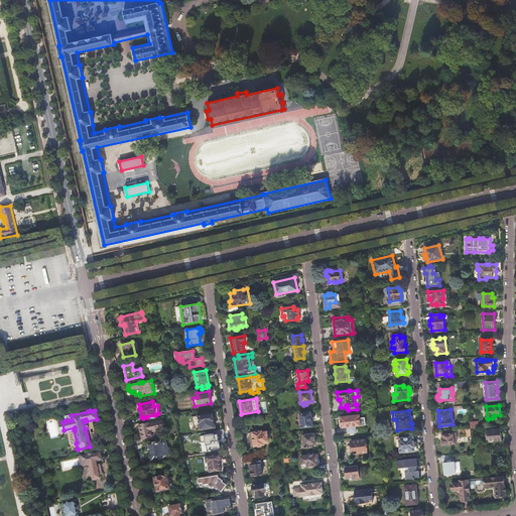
[(310,412),(299,413),(301,427),(311,426),(310,412)]
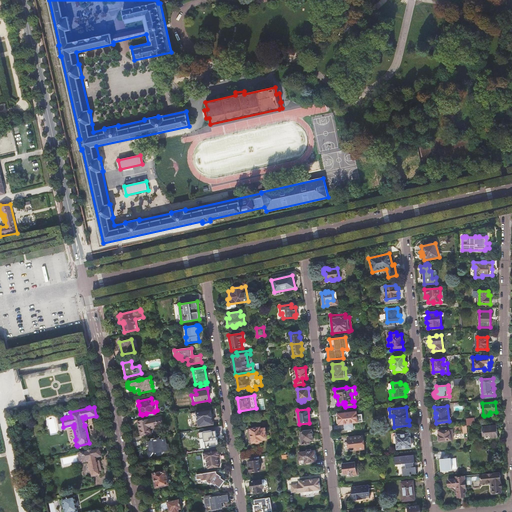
[(211,410),(190,413),(192,427),(213,424),(211,410)]
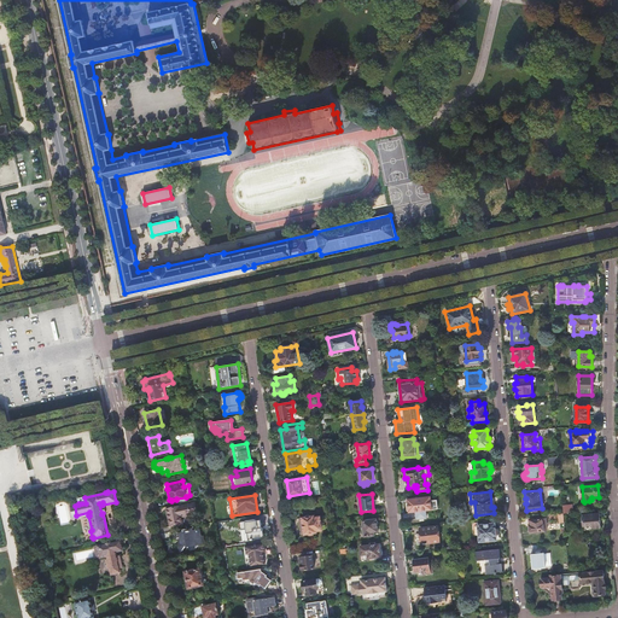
[(408,502),(407,505),(407,511),(409,512),(438,509),(437,501),(431,501),(430,497),(417,499),(417,497),(414,497),(415,499),(412,499),(412,502),(408,502)]
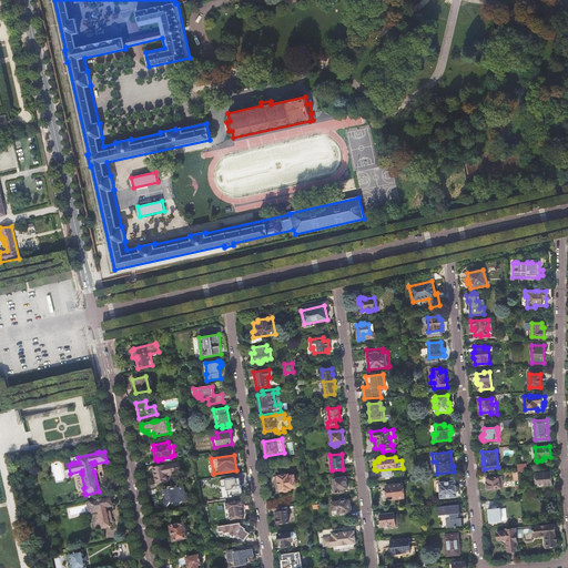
[(179,463),(153,468),(156,484),(168,482),(166,476),(175,474),(175,473),(181,472),(179,463)]
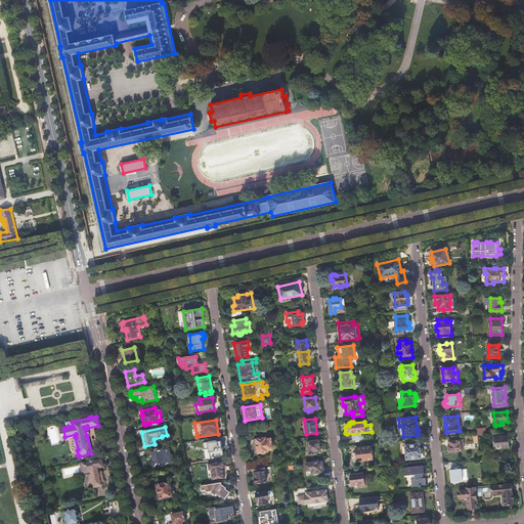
[(503,444),(503,446),(510,445),(510,441),(510,438),(509,433),(508,434),(493,435),(494,444),(495,444),(503,444)]
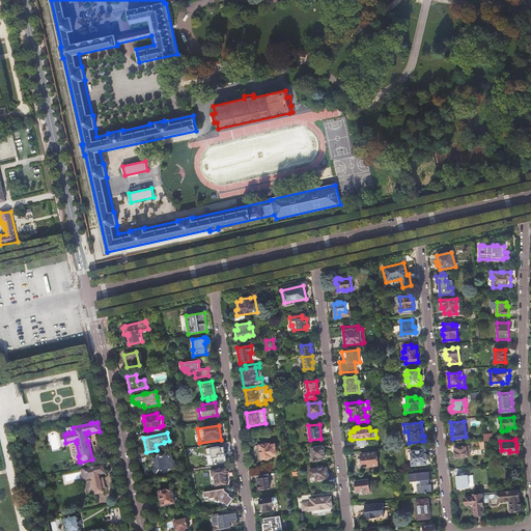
[(270,443),(260,445),(262,459),(272,457),(272,455),(276,455),(275,445),(270,445),(270,443)]
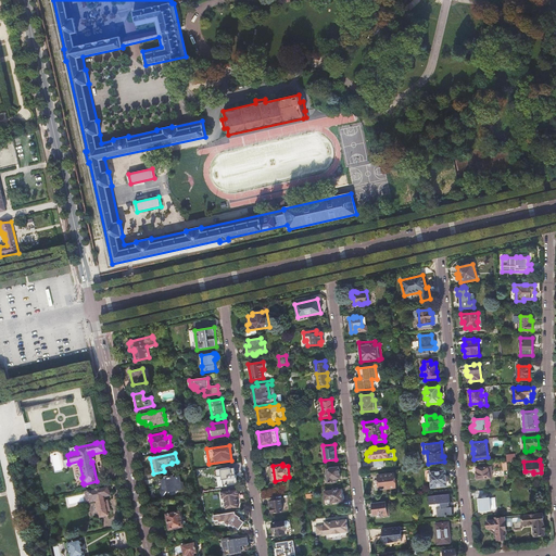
[(477,472),(477,479),(490,477),(489,466),(477,468),(477,472)]
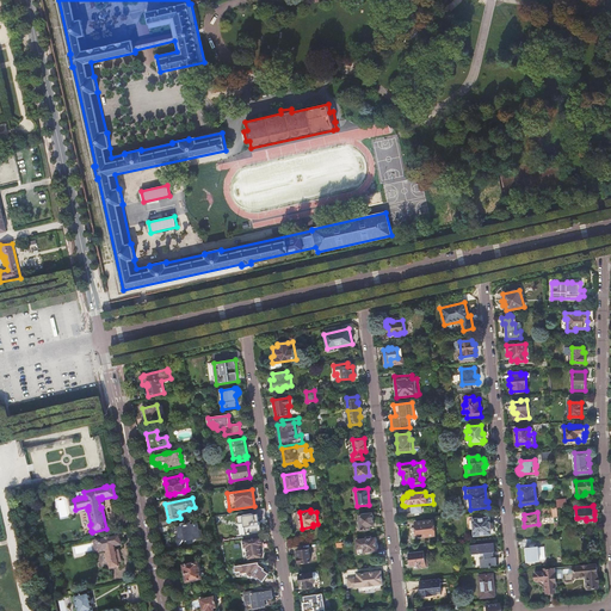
[(260,513),(238,516),(240,534),(261,531),(260,513)]
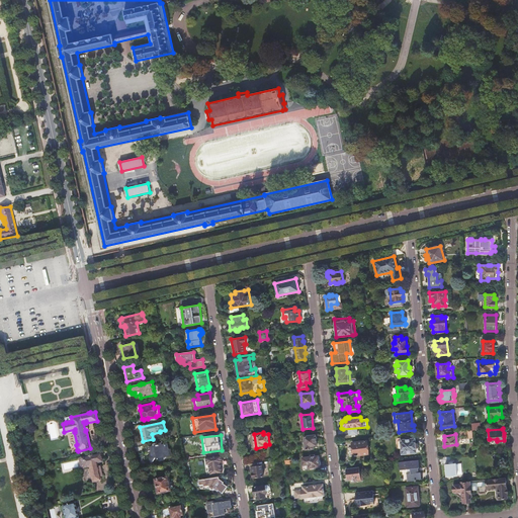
[(305,436),(303,437),(303,442),(305,441),(306,444),(305,444),(305,449),(314,448),(313,445),(317,445),(316,435),(305,436)]
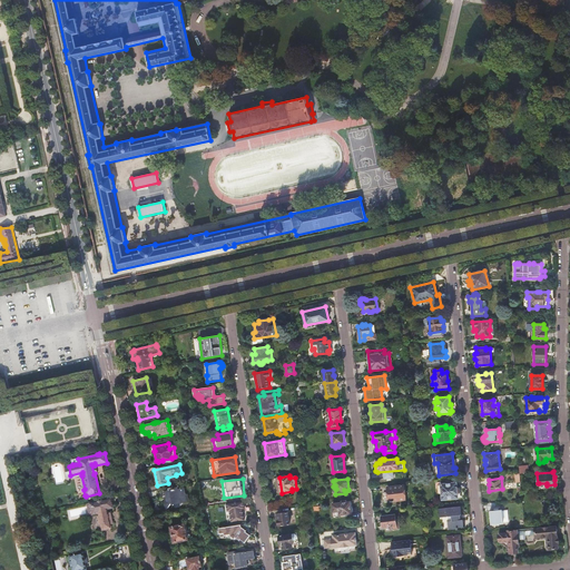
[(458,493),(457,489),(457,483),(441,484),(441,482),(435,483),(436,494),(442,494),(442,500),(458,499),(458,493)]
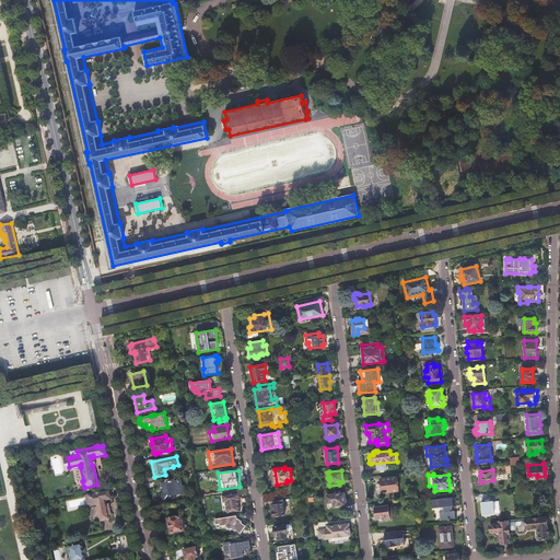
[(396,477),(381,479),(383,493),(398,491),(396,477)]
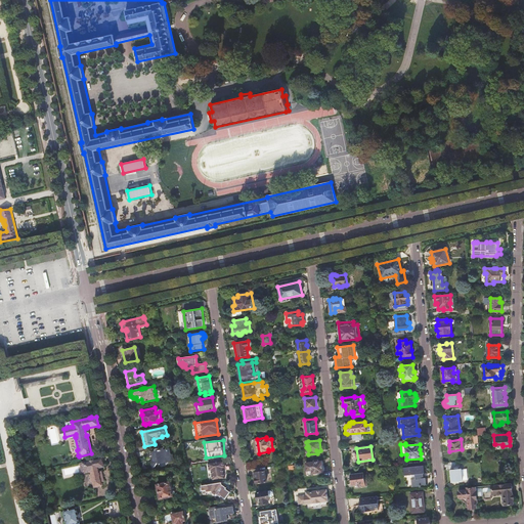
[(168,453),(168,449),(163,450),(163,448),(155,450),(156,451),(148,452),(149,457),(150,456),(153,456),(153,459),(151,460),(150,462),(151,465),(155,467),(157,463),(160,465),(162,460),(164,462),(169,463),(173,461),(172,454),(171,454),(168,453)]
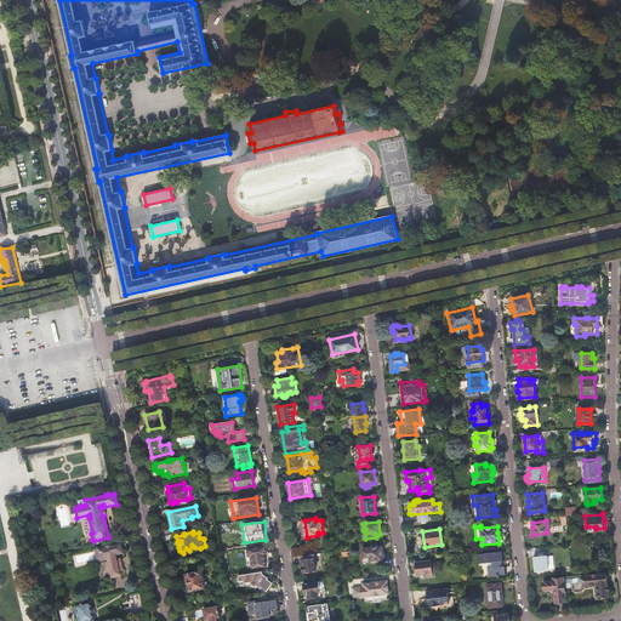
[(121,545),(97,550),(98,554),(100,553),(101,560),(108,559),(117,557),(117,554),(123,553),(121,545)]
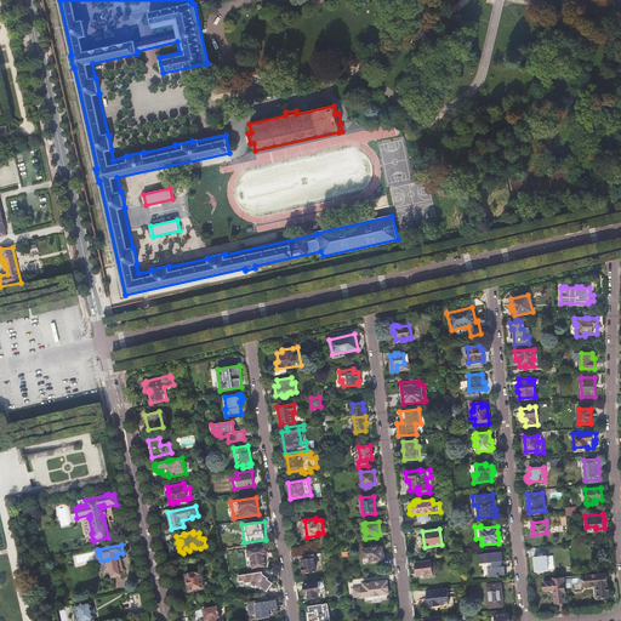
[(250,557),(252,569),(266,567),(265,554),(267,553),(266,546),(246,550),(248,557),(250,557)]
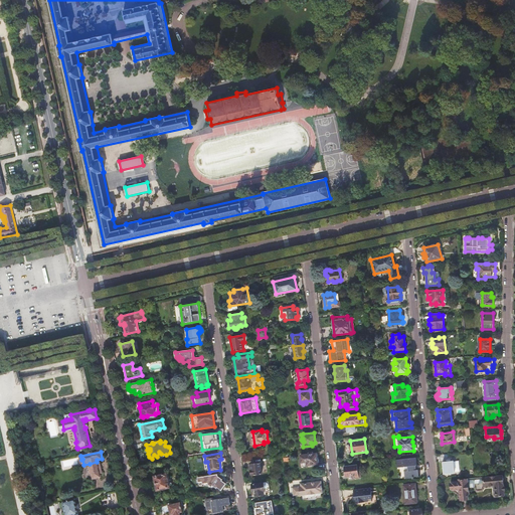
[(309,455),(301,456),(302,462),(307,461),(307,465),(308,465),(308,466),(312,466),(312,464),(317,464),(317,463),(318,463),(318,462),(318,458),(316,458),(316,454),(313,454),(313,453),(309,453),(309,455)]
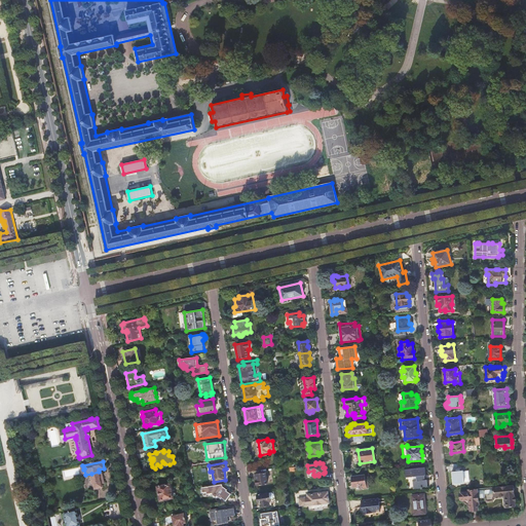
[(425,467),(406,470),(406,477),(417,476),(418,480),(414,481),(415,489),(422,488),(422,487),(427,486),(427,480),(425,480),(425,476),(426,476),(425,467)]
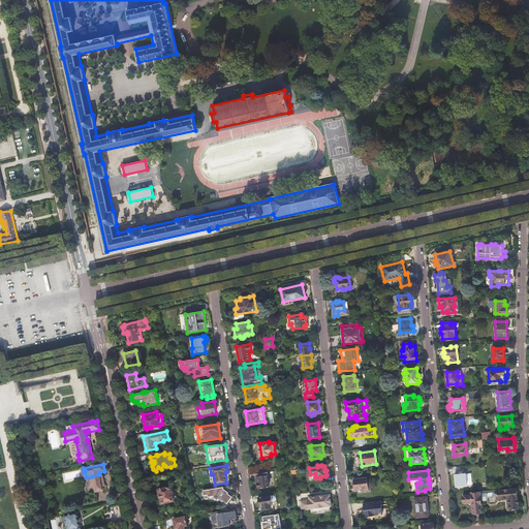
[(466,473),(455,474),(456,487),(467,486),(466,473)]
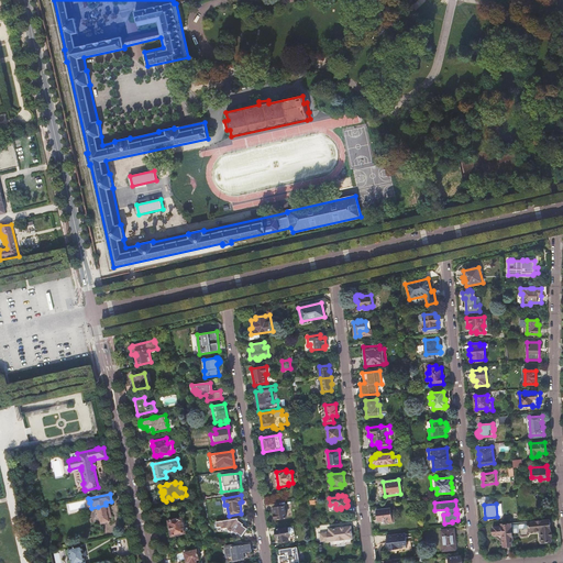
[(274,514),(273,515),(273,518),(275,518),(275,519),(286,518),(284,506),(273,508),(274,514)]
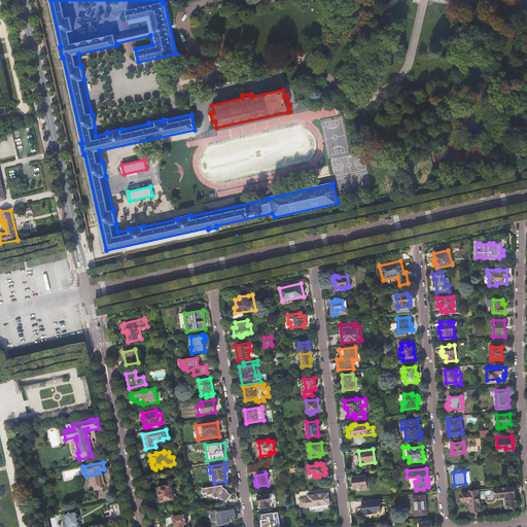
[(365,476),(353,478),(354,487),(359,487),(360,490),(366,489),(365,476)]
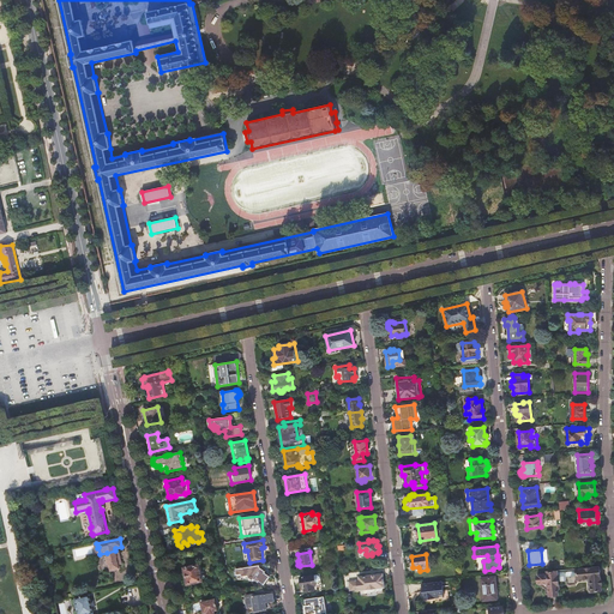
[(198,566),(185,570),(187,585),(202,582),(198,566)]
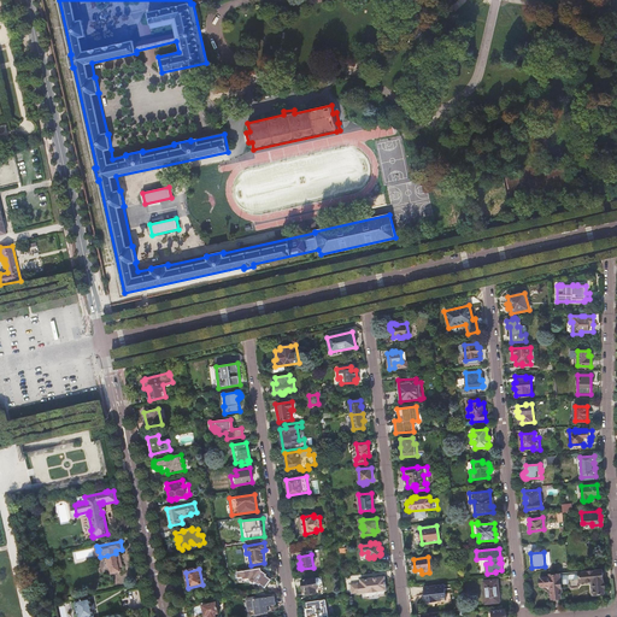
[(262,571),(260,569),(238,573),(239,581),(250,580),(248,581),(253,585),(254,582),(259,586),(260,589),(265,588),(271,580),(266,576),(266,575),(262,571)]
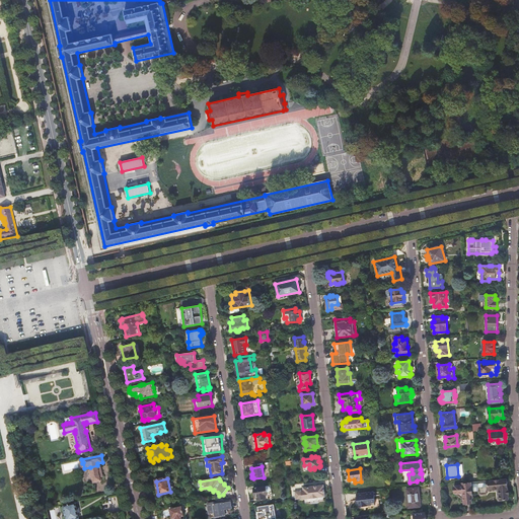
[(507,478),(478,482),(479,492),(479,494),(482,495),(487,494),(488,493),(488,492),(494,491),(494,490),(497,490),(498,491),(499,494),(498,495),(498,500),(499,501),(505,500),(504,500),(509,499),(509,495),(510,494),(510,490),(508,490),(507,478)]
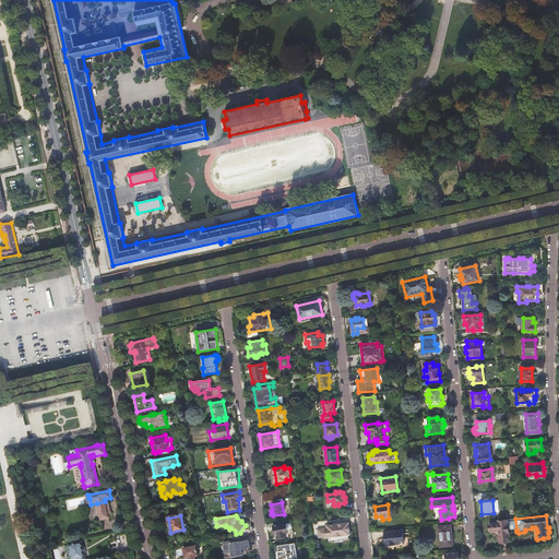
[(516,530),(515,519),(508,519),(508,520),(498,520),(498,522),(490,523),(490,524),(489,524),(489,531),(490,531),(498,531),(499,531),(500,542),(501,542),(501,543),(507,543),(507,542),(508,542),(508,536),(509,536),(509,530),(516,530)]
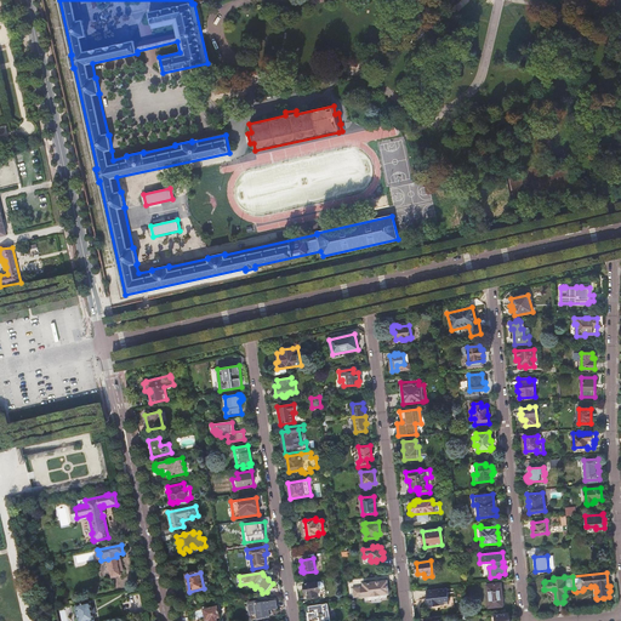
[(353,587),(352,588),(352,590),(353,590),(354,597),(353,597),(353,598),(354,598),(362,597),(362,598),(388,594),(387,580),(363,584),(363,587),(360,587),(353,588),(353,587)]
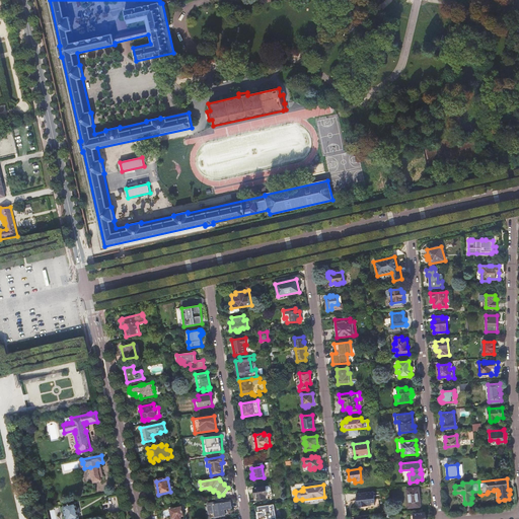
[(253,490),(253,491),(253,492),(253,493),(254,493),(254,494),(256,494),(257,501),(266,499),(266,496),(269,495),(268,487),(264,487),(253,489),(253,490)]
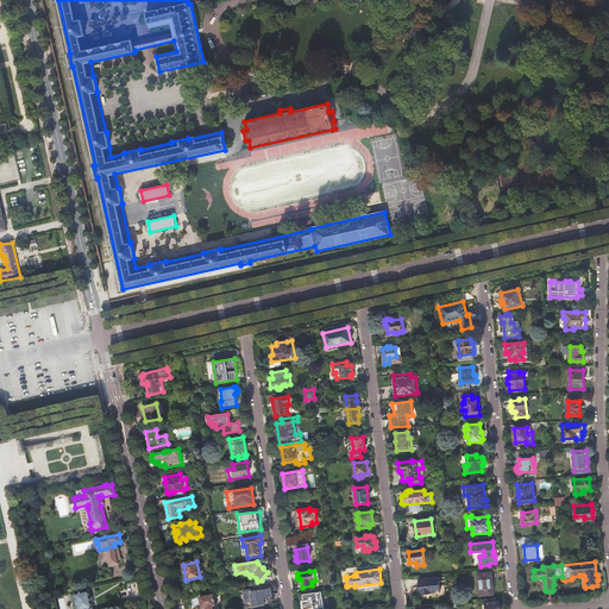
[(491,572),(477,575),(479,596),(494,595),(491,572)]
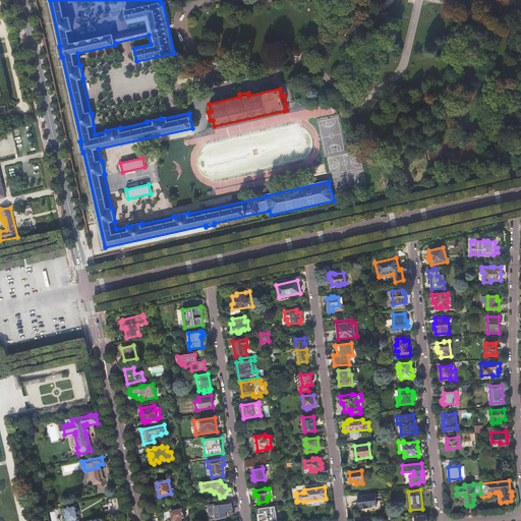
[(360,509),(369,508),(369,506),(377,505),(375,494),(358,496),(359,502),(359,506),(360,506),(360,509)]
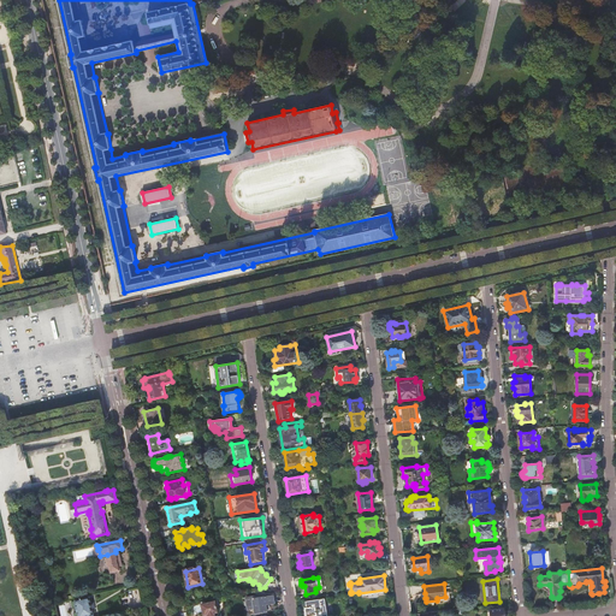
[(253,598),(247,598),(249,609),(252,609),(252,610),(255,610),(255,615),(267,612),(266,605),(274,604),(273,596),(266,597),(265,594),(258,596),(258,598),(254,599),(253,598)]
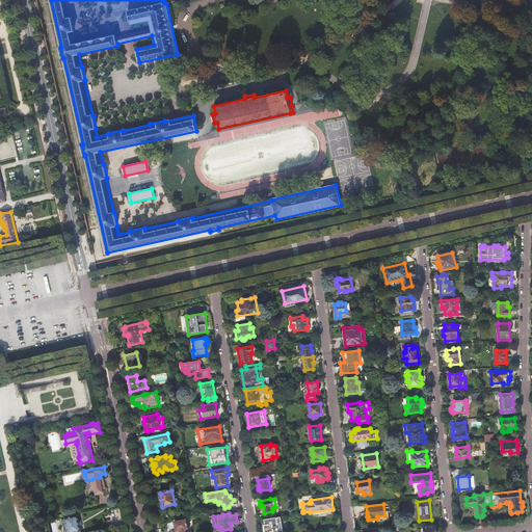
[(77,516),(65,519),(67,525),(65,525),(67,530),(68,529),(68,531),(79,531),(81,531),(77,516)]
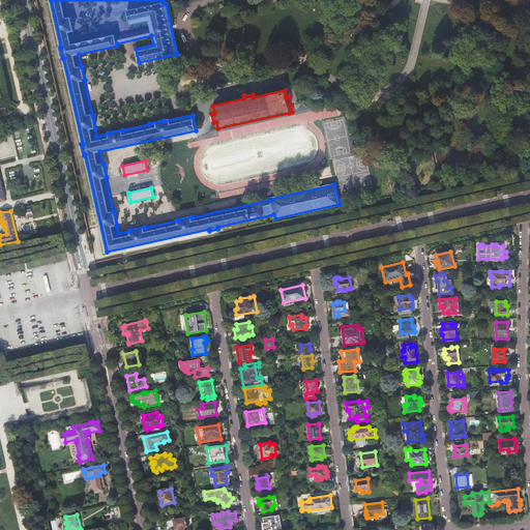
[(270,518),(262,519),(263,529),(282,529),(281,525),(278,526),(278,522),(281,522),(280,516),(273,517),(272,517),(270,517),(270,518)]
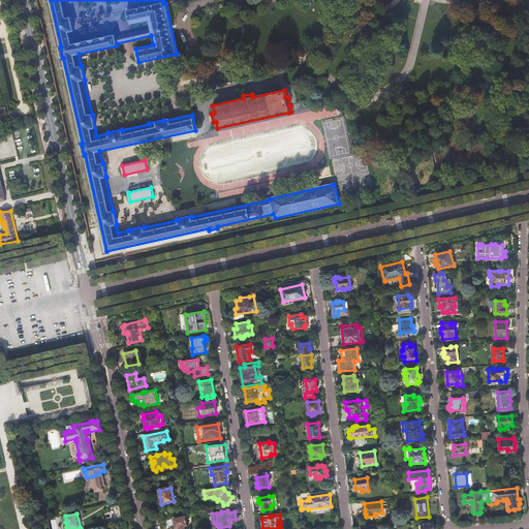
[(185,517),(173,520),(175,528),(179,528),(178,528),(185,528),(185,527),(187,526),(185,517)]
